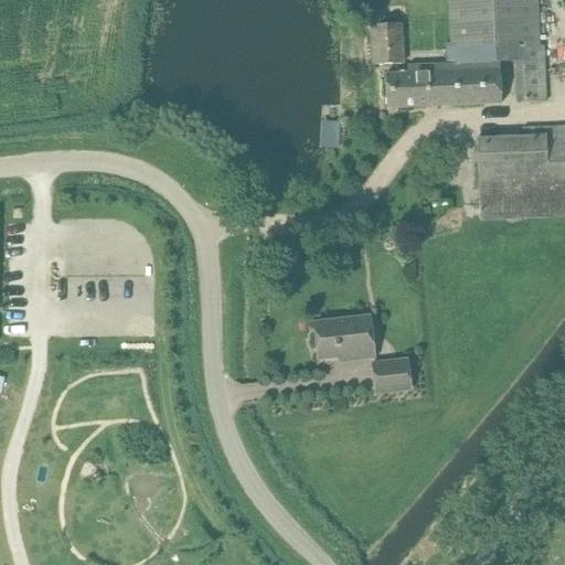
[(544,48),(540,48),(537,0),(447,0),(449,50),(454,51),(450,60),(499,56),(499,49),(514,49),(515,103),(546,102),(544,48)]
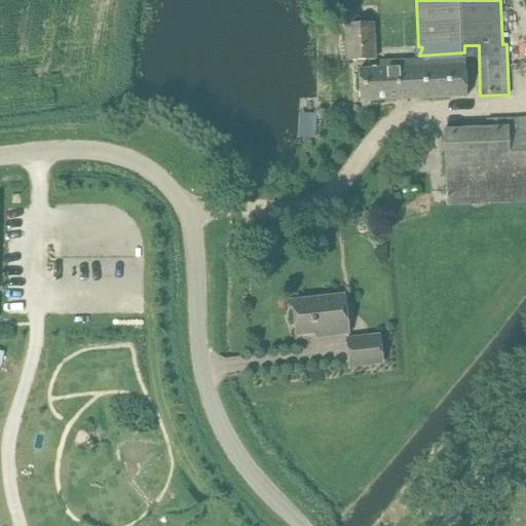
[(345,16),(347,62),(376,61),(374,22),(358,22),(358,15),(345,16)]
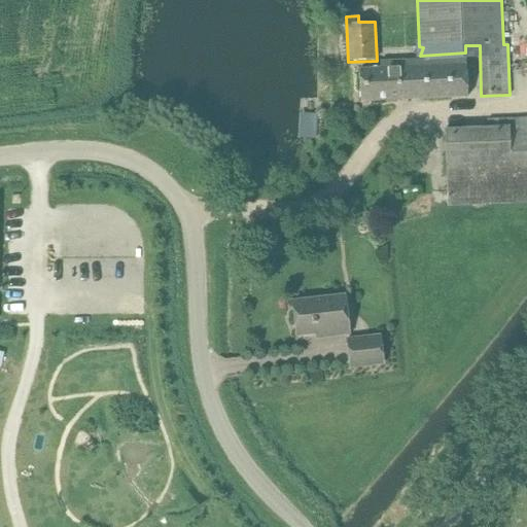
[(359,70),(360,102),(467,97),(465,58),(381,61),(381,69),(359,70)]
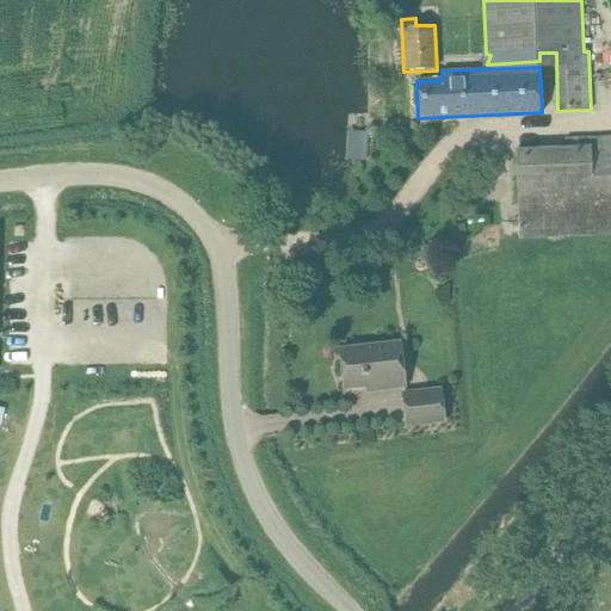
[(350,159),(369,159),(369,131),(351,131),(350,159)]
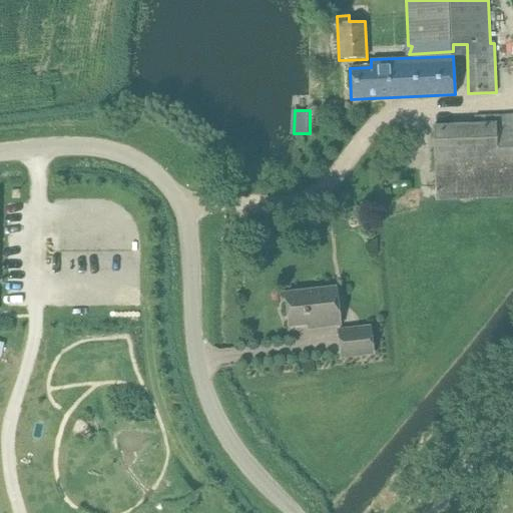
[(474,125),(432,127),(436,200),(512,196),(512,115),(474,117),(474,125)]
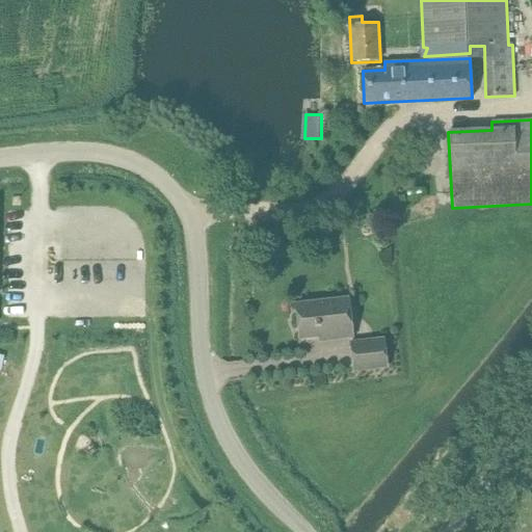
[(295,306),(299,339),(334,335),(335,339),(351,337),(347,299),(295,306)]
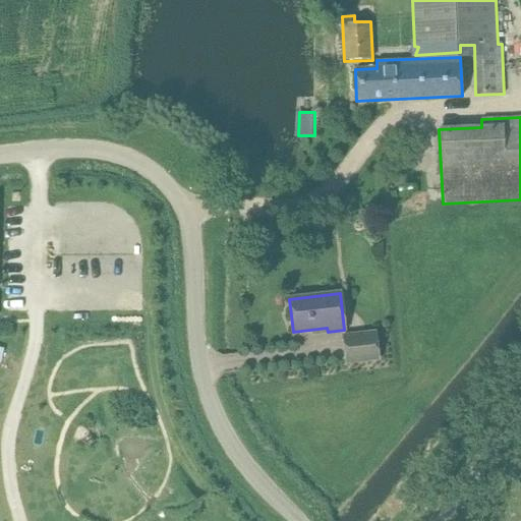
[(344,337),(347,363),(378,360),(374,333),(344,337)]
